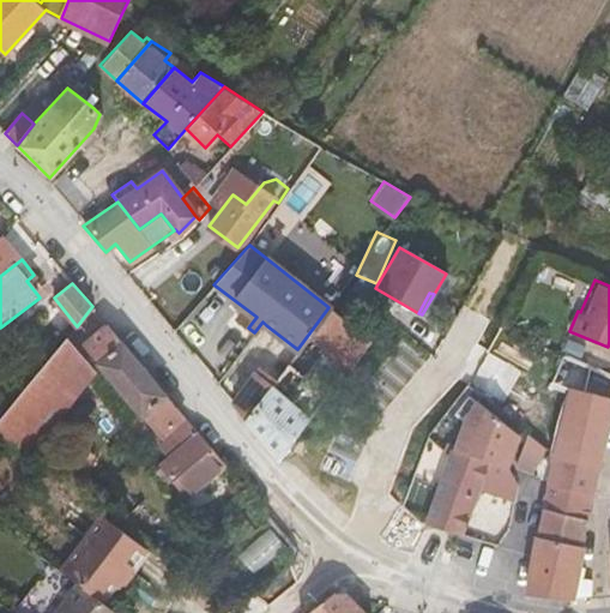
[(328,307),(297,349),(270,385),(253,374),(231,402),(279,461),(309,419),(288,400),(324,349),(346,320),(328,307)]
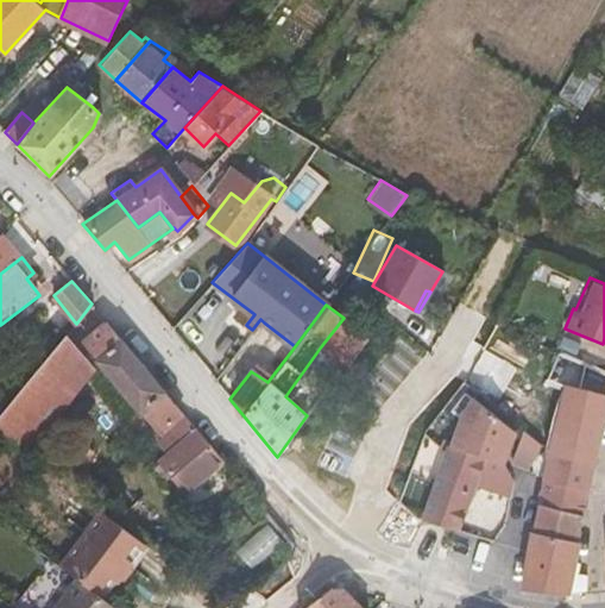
[(76,338),(101,318),(94,309),(69,330),(76,338)]
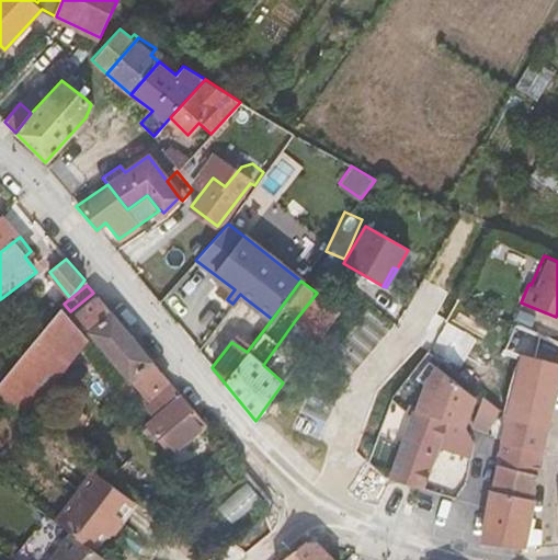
[(339,310),(317,293),(296,319),(316,336),(317,334),(319,336),(339,310)]
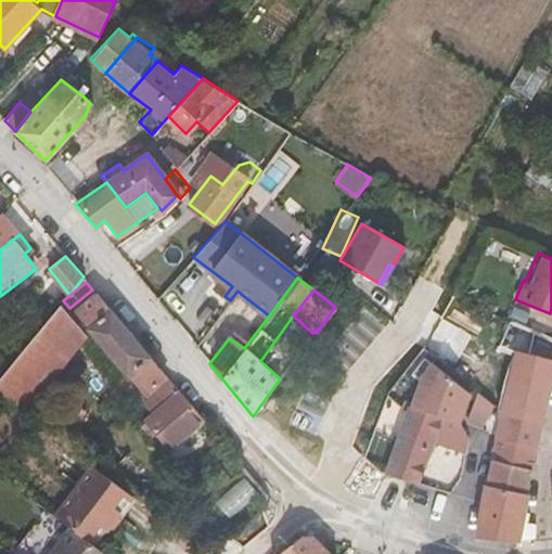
[(238,291),(230,300),(233,304),(241,294),(238,291)]
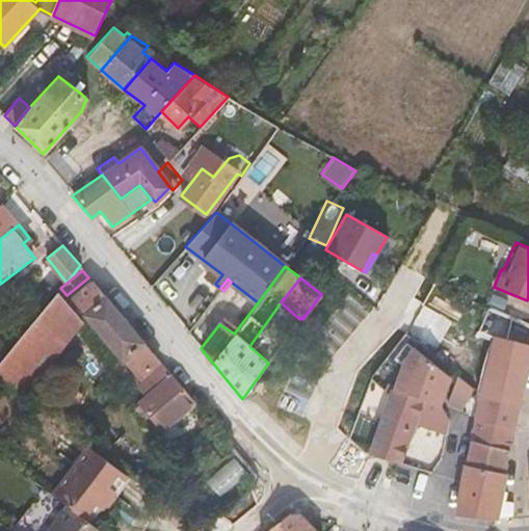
[(142,377),(159,361),(93,282),(80,293),(74,302),(136,376),(142,377)]
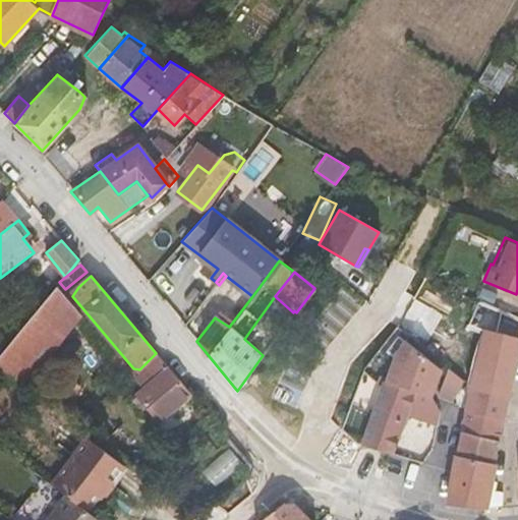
[(56,288),(3,353),(0,356),(0,369),(21,387),(26,381),(32,385),(52,359),(47,355),(79,315),(56,288)]
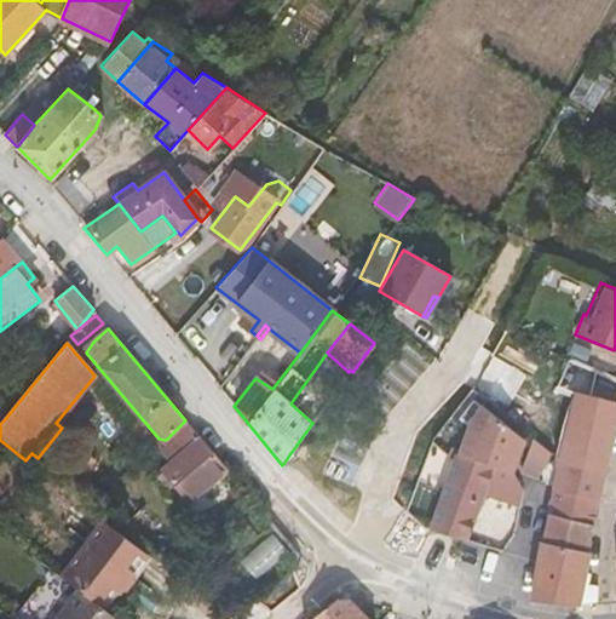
[(559,462),(605,471),(615,414),(615,389),(586,376),(568,418),(559,462)]
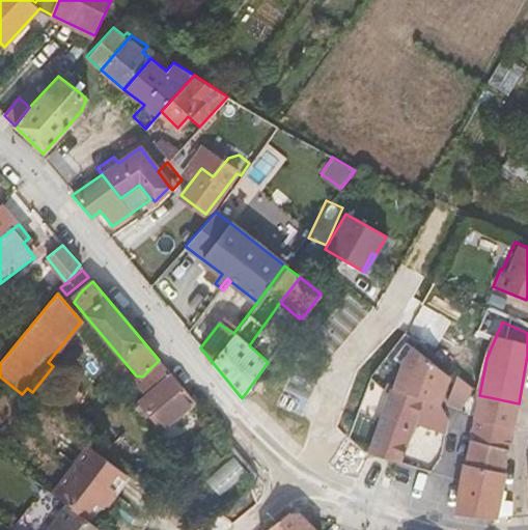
[(401,363),(393,389),(438,403),(448,377),(412,346),(401,363)]
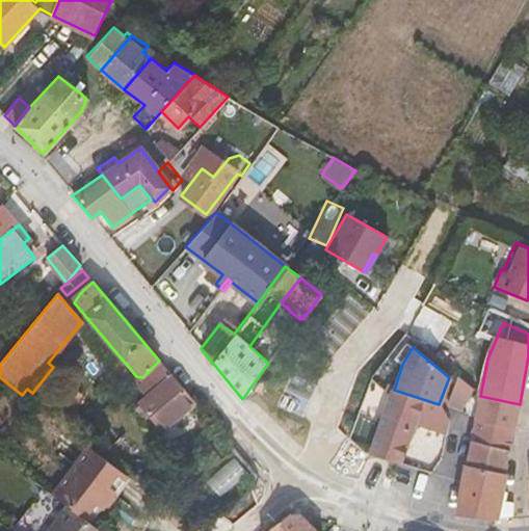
[(142,402),(172,375),(162,365),(142,385),(142,391),(137,395),(142,402)]
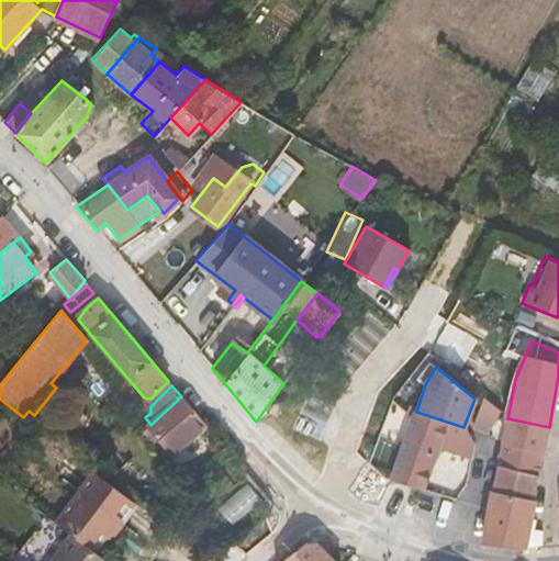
[(172,455),(205,426),(181,396),(151,425),(148,426),(172,455)]
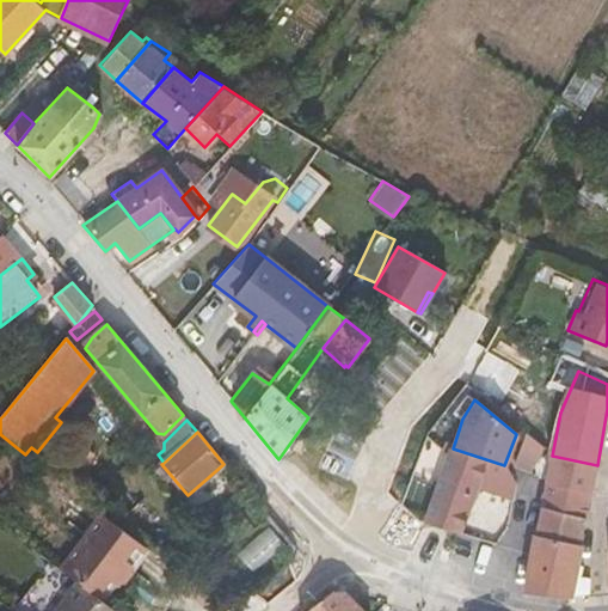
[(540,445),(523,432),(510,468),(529,475),(540,445)]
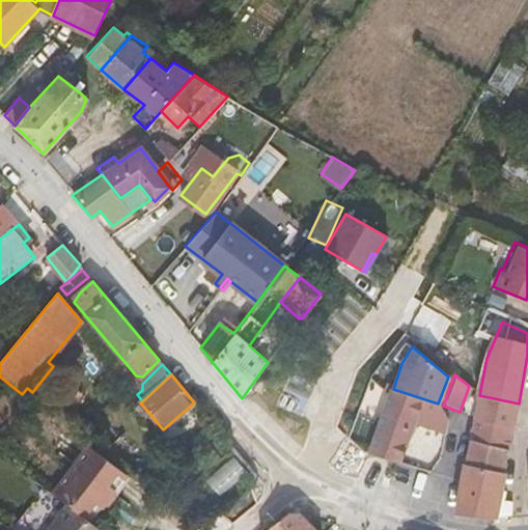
[(58,385),(57,384),(43,403),(61,417),(81,392),(67,382),(66,384),(62,381),(58,385)]
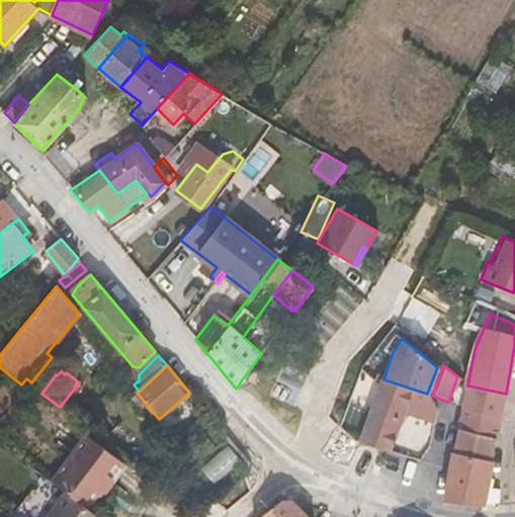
[(383,379),(380,378),(360,440),(388,450),(403,413),(435,425),(436,412),(429,397),(429,395),(427,394),(383,379)]
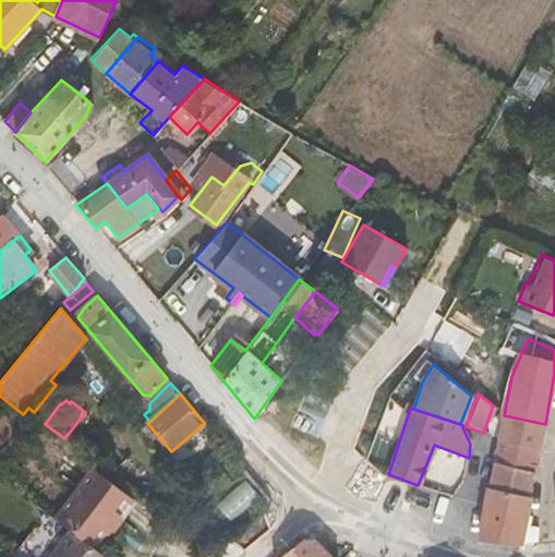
[(545,424),(504,415),(494,461),(533,472),(545,424)]
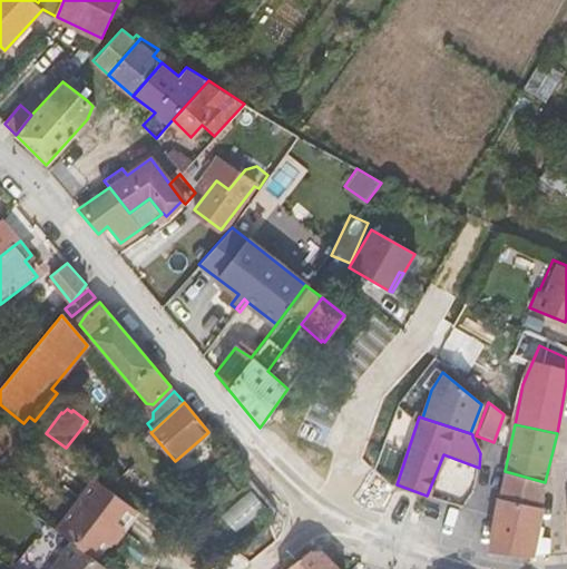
[(545,482),(505,471),(499,498),(540,508),(545,482)]
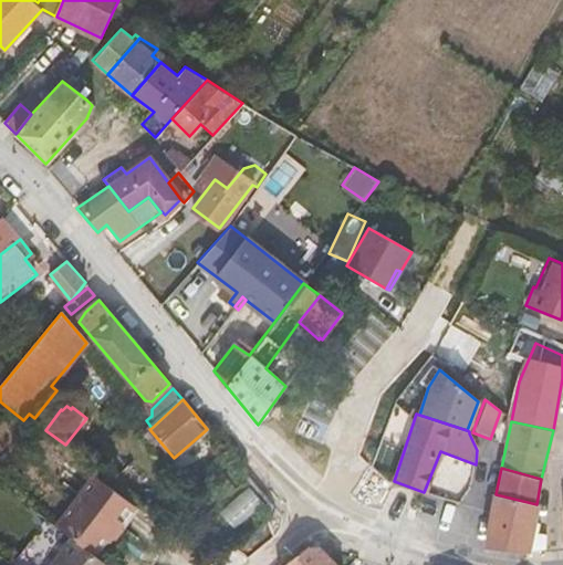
[(105,563),(144,512),(104,482),(65,532),(80,543),(105,563)]
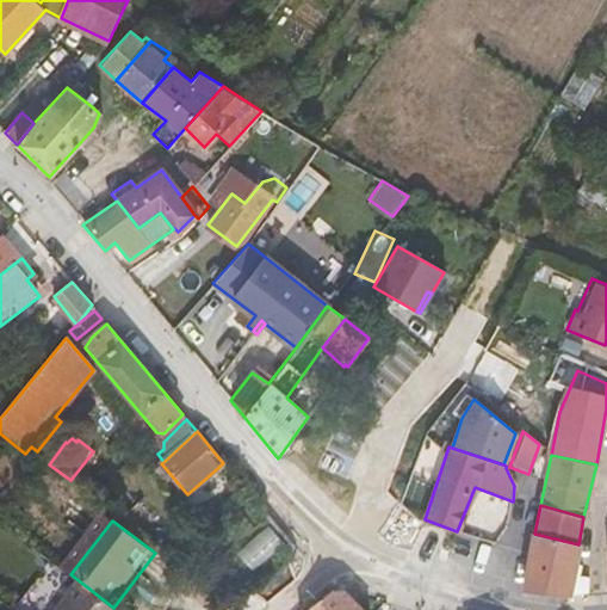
[(578,544),(534,534),(526,573),(526,590),(559,593),(568,592),(587,591),(589,572),(582,571),(583,558),(575,556),(578,544)]
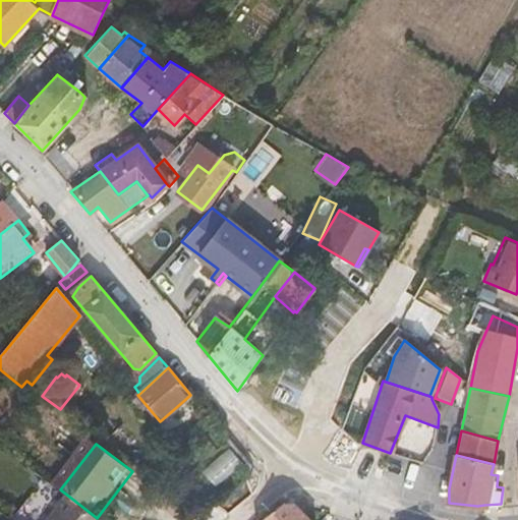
[(100,519),(97,518),(73,500),(57,519),(100,519)]
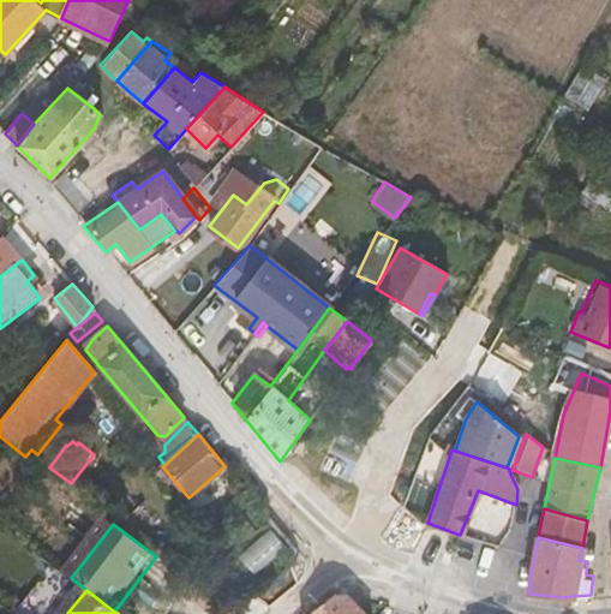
[(367,613),(346,594),(333,594),(307,613),(367,613)]
